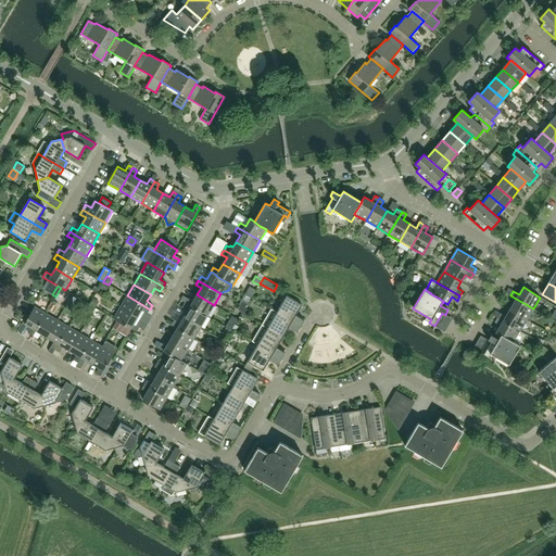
[(245,307),(252,295),(245,292),(239,303),(240,304),(245,307)]
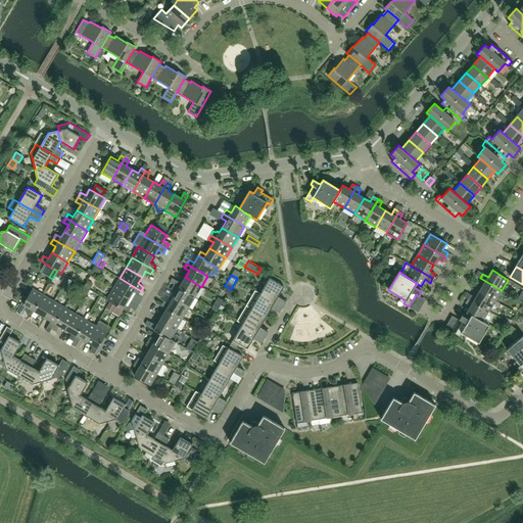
[(201,287),(185,277),(182,283),(177,280),(174,285),(195,297),(201,287)]
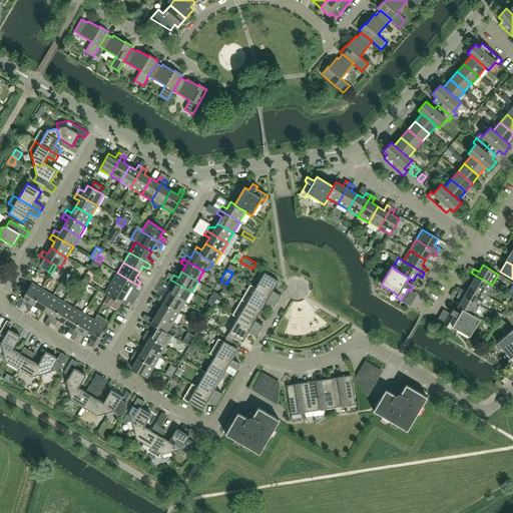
[(138,286),(117,273),(111,284),(126,293),(130,287),(135,290),(138,286)]
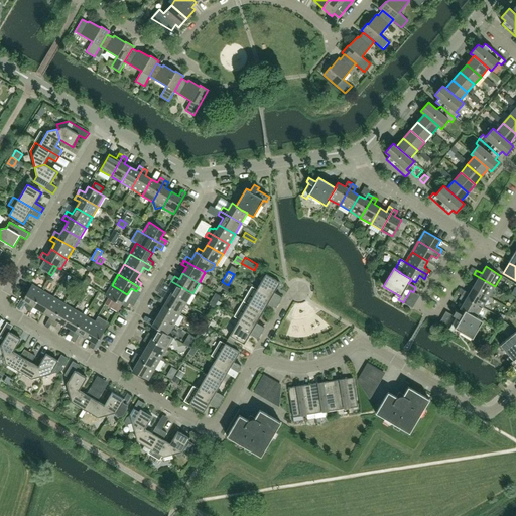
[(274,292),(280,282),(266,274),(257,290),(279,302),(282,297),(274,292)]
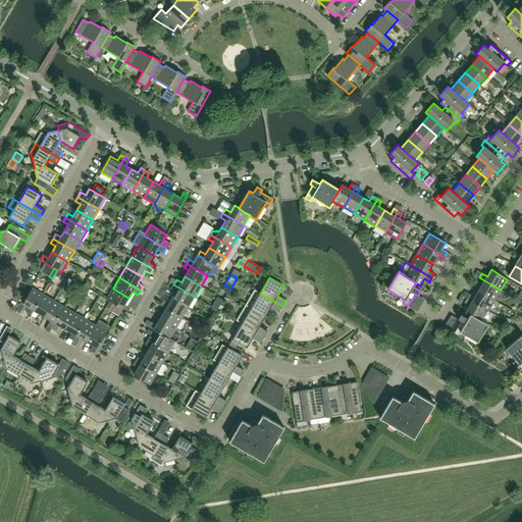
[(88,279),(85,285),(90,289),(93,282),(88,279)]
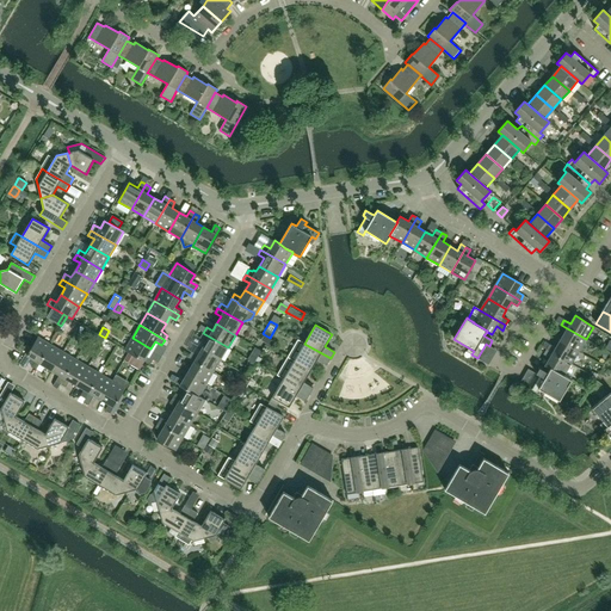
[(585,341),(586,339),(567,328),(560,340),(579,352),(580,350),(587,349),(585,341)]
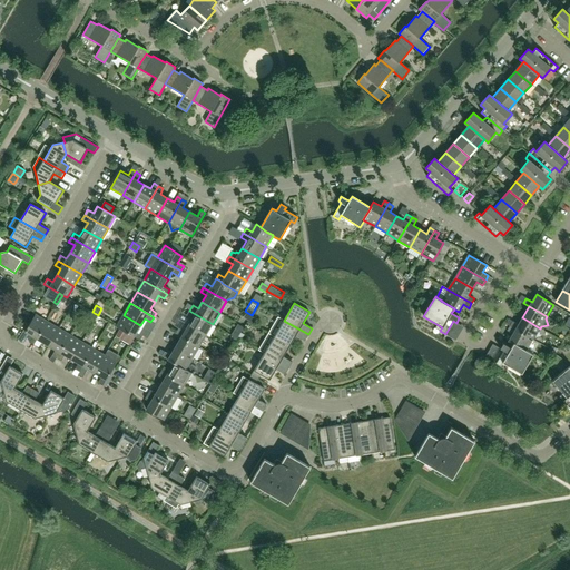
[(206,335),(213,324),(189,311),(187,315),(193,318),(188,325),(206,335)]
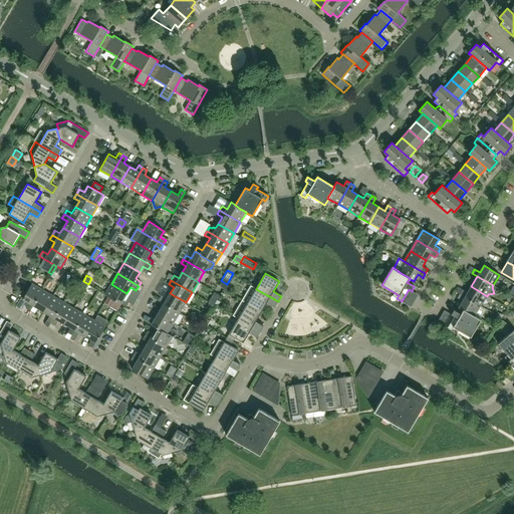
[(220,285),(225,288),(229,291),(231,286),(227,284),(222,281),(220,285)]
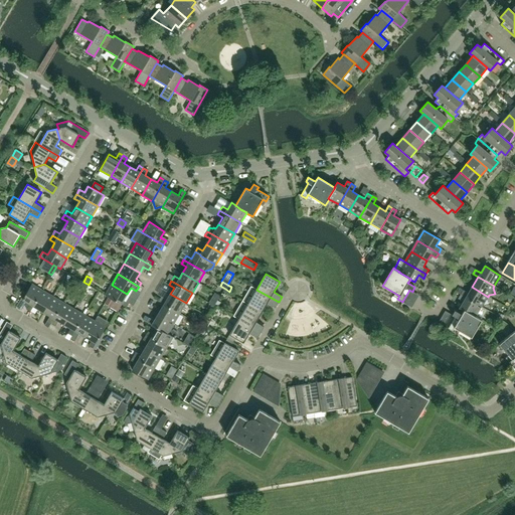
[(30,312),(31,311),(43,291),(32,284),(23,300),(29,304),(26,309),(30,312)]
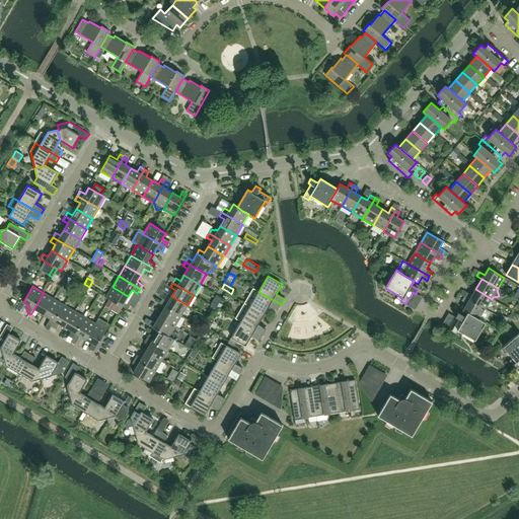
[(125,302),(128,296),(113,287),(105,297),(109,300),(117,304),(122,307),(122,306),(128,309),(130,305),(125,302)]
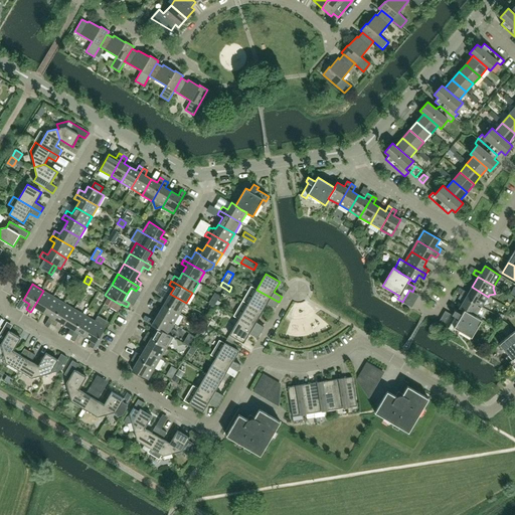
[(262,313),(268,303),(276,308),(279,302),(256,290),(251,286),(242,301),(262,313)]
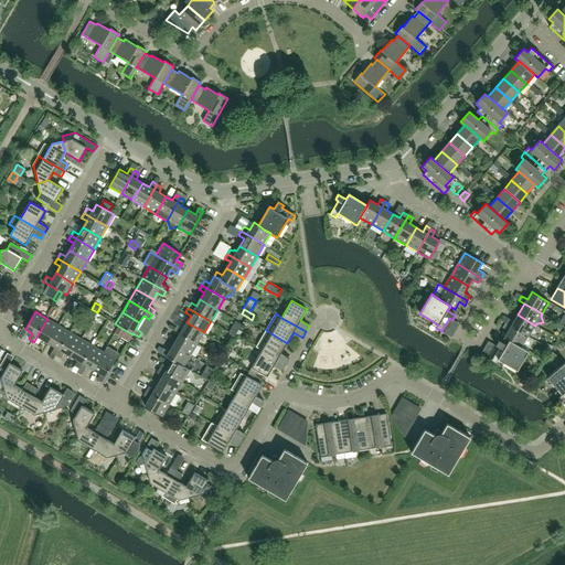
[(534,327),(535,326),(518,315),(513,321),(508,318),(505,323),(529,337),(529,336),(536,333),(534,327)]
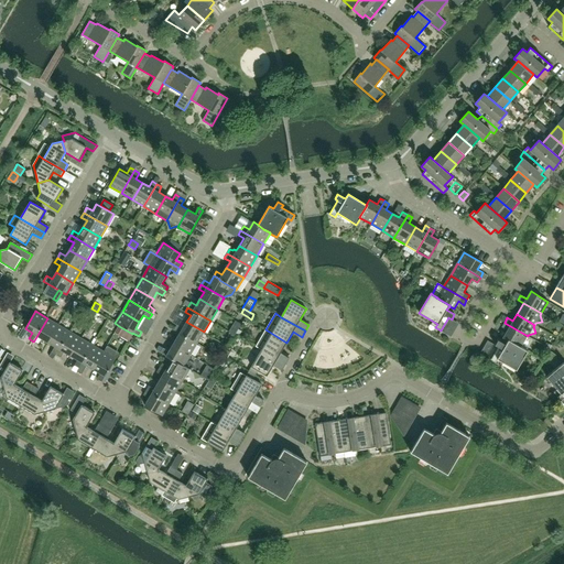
[(49,343),(58,325),(47,318),(34,340),(39,343),(41,338),(49,343)]
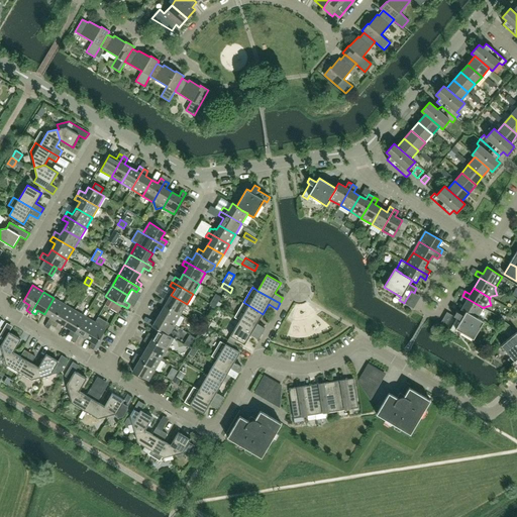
[(216,293),(210,303),(215,306),(221,296),(216,293)]
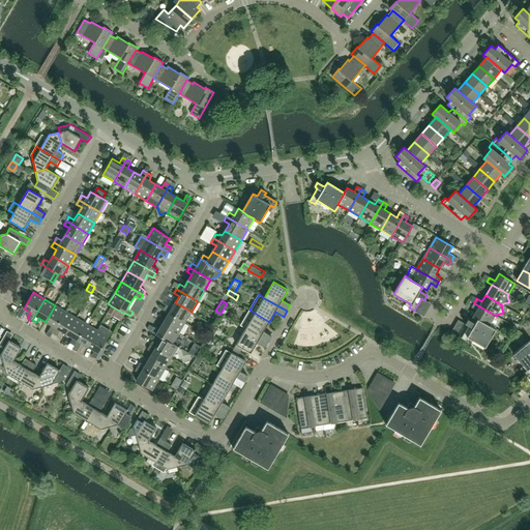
[(192,312),(175,302),(172,308),(166,305),(164,310),(169,313),(185,323),(192,312)]
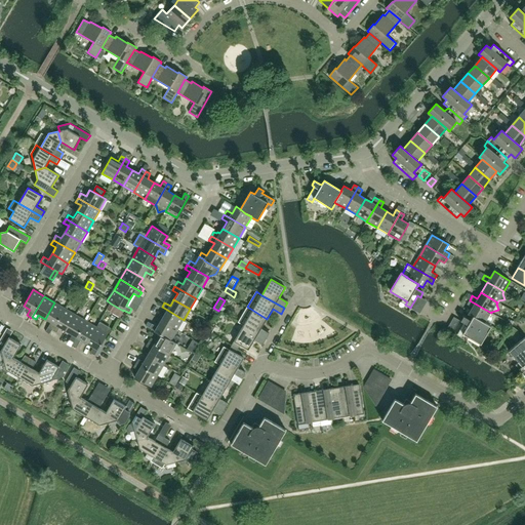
[(485,323),(491,313),(470,300),(467,305),(472,308),(469,315),(473,317),(485,323)]
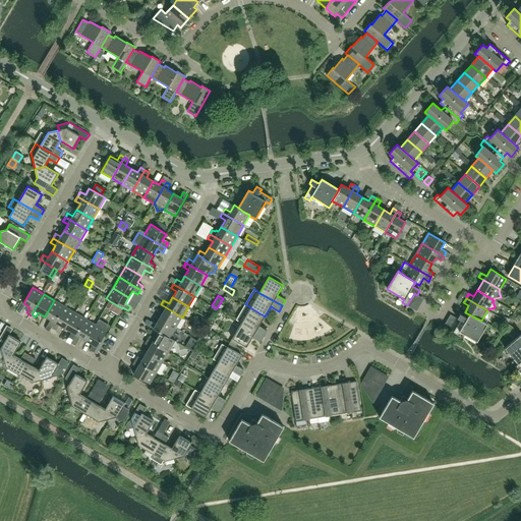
[(52,328),(64,306),(54,300),(45,316),(51,320),(48,325),(52,328)]
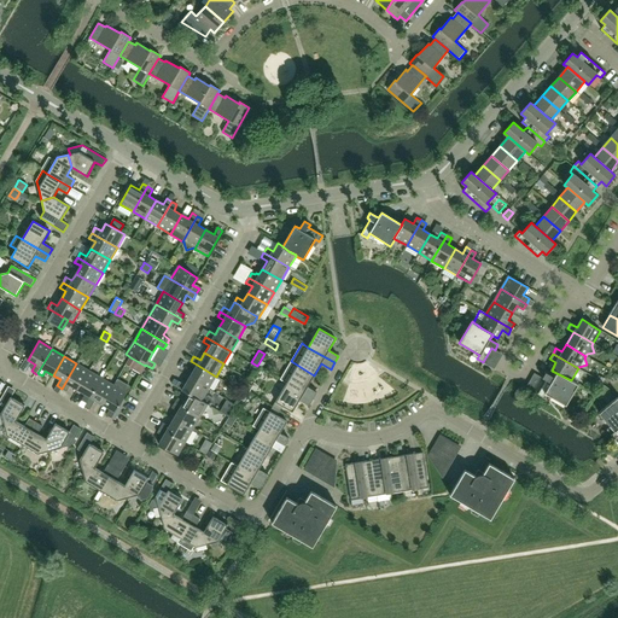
[(130,357),(126,365),(134,369),(139,362),(130,357)]
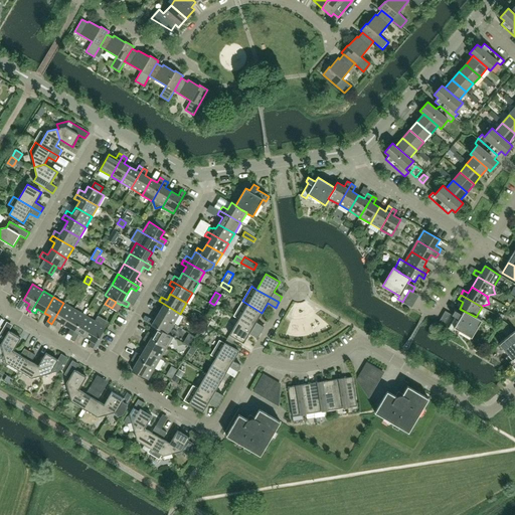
[(264,327),(255,322),(262,313),(242,301),(233,316),(238,319),(261,332),(264,327)]
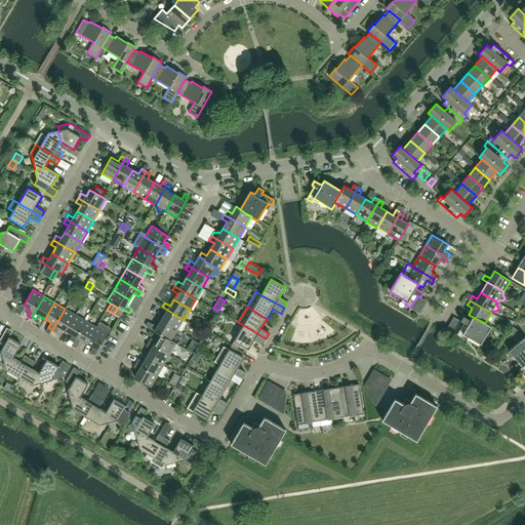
[(66,331),(76,315),(65,309),(52,330),(56,332),(59,327),(66,331)]
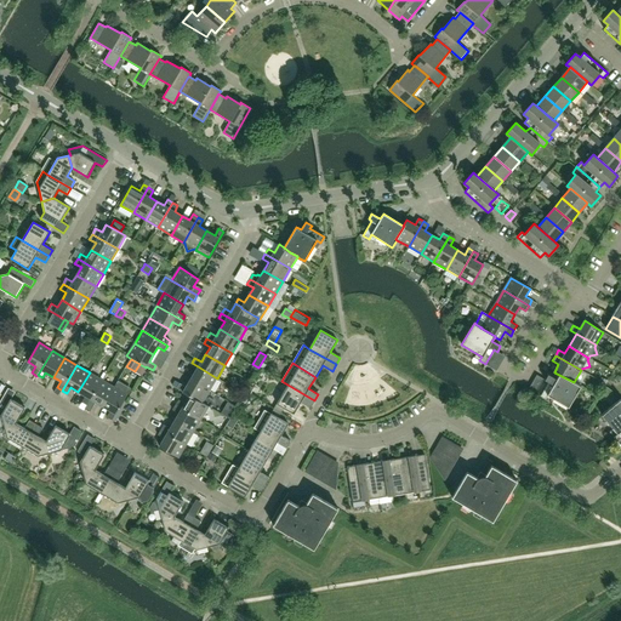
[(210,391),(217,379),(198,366),(191,380),(210,391)]
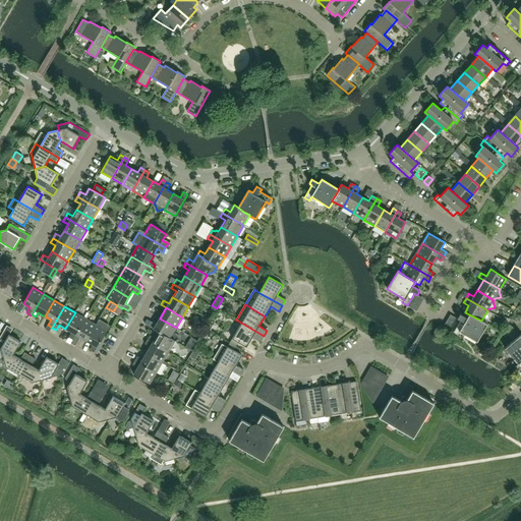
[(73,340),(85,319),(75,312),(65,329),(71,332),(68,338),(73,340)]
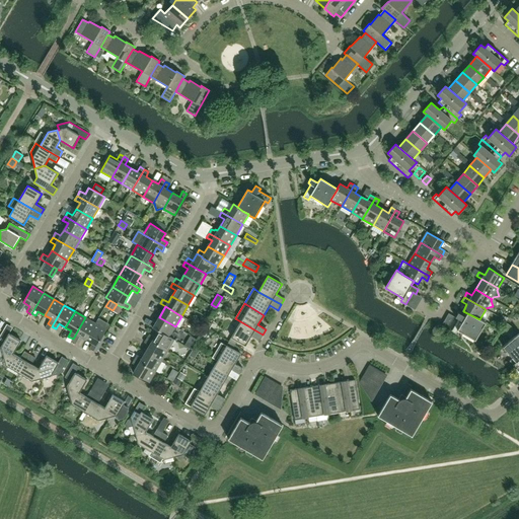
[(475,341),(486,322),(479,319),(467,313),(465,317),(458,312),(455,317),(458,318),(451,331),(456,334),(458,330),(475,341)]
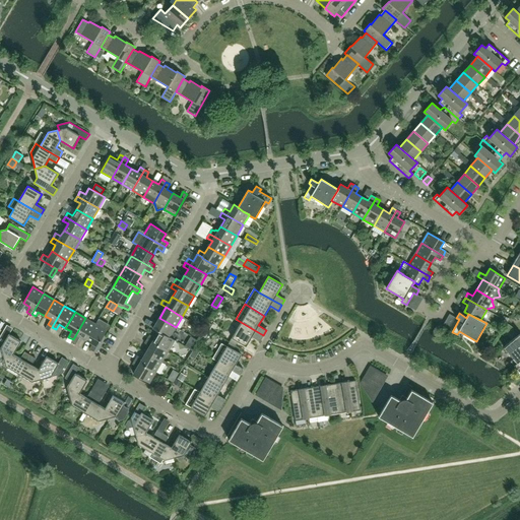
[(86,340),(95,324),(85,318),(73,339),(71,342),(75,345),(80,336),(86,340)]
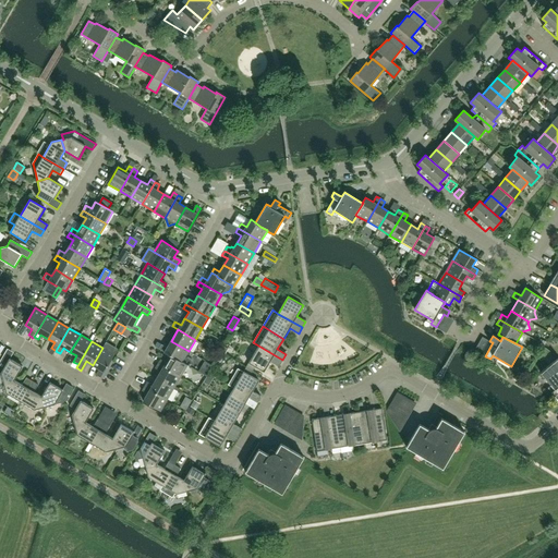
[(189,351),(171,341),(167,348),(161,344),(158,349),(170,355),(182,362),(189,351)]
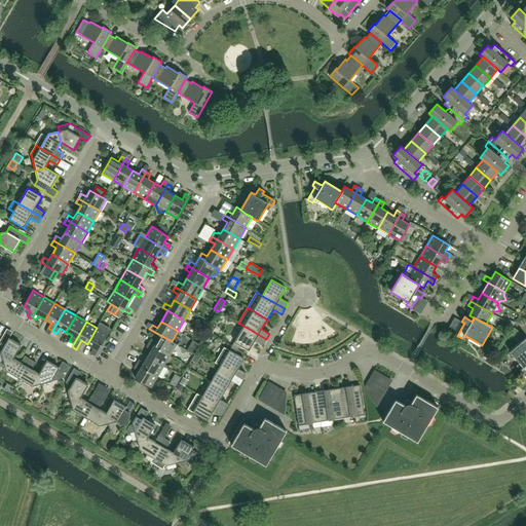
[(99,350),(108,335),(111,329),(100,323),(97,328),(87,344),(94,348),(90,353),(95,355),(98,350),(99,350)]
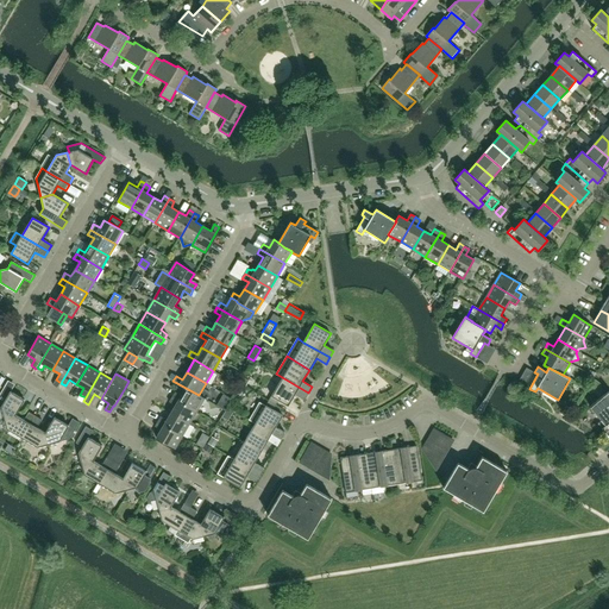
[(308,393),(282,377),(271,396),(288,406),(295,394),(305,400),(308,393)]
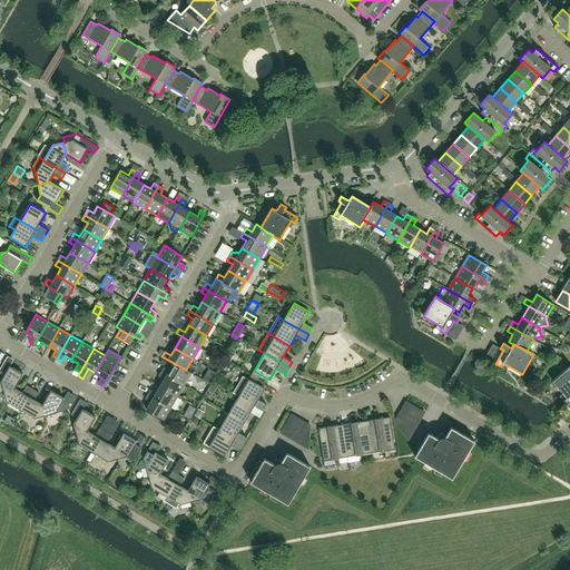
[(557,354),(552,361),(559,364),(562,359),(557,354)]
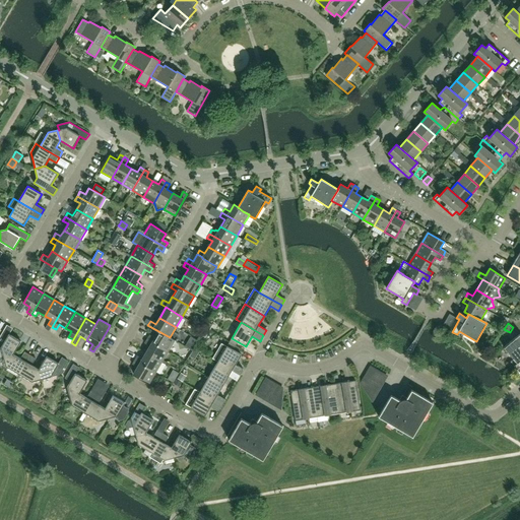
[(175,340),(170,337),(158,331),(155,337),(149,334),(147,339),(169,351),(175,340)]
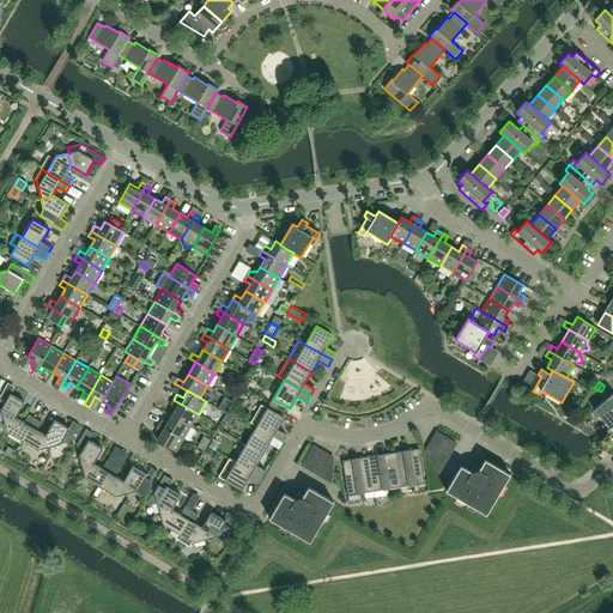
[(16,418),(25,402),(11,394),(7,399),(1,395),(0,396),(0,400),(5,404),(1,410),(4,420),(16,418)]
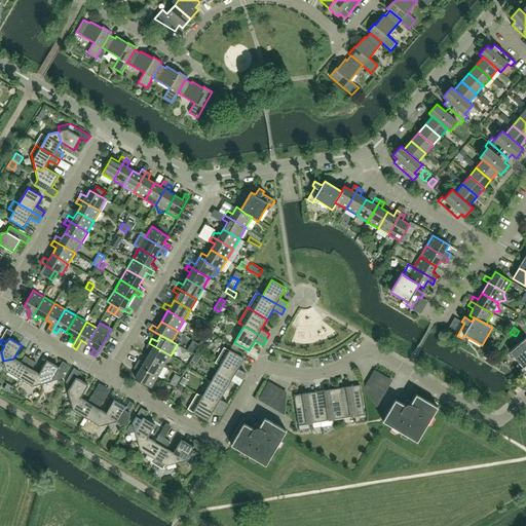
[(525,338),(510,351),(523,367),(520,370),(523,374),(525,371),(525,338)]
